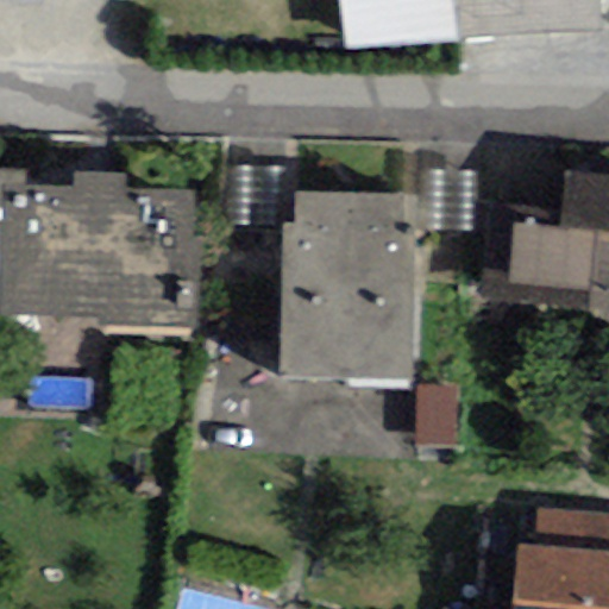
[(454,0),(338,0),(345,52),(463,42),(454,0)]
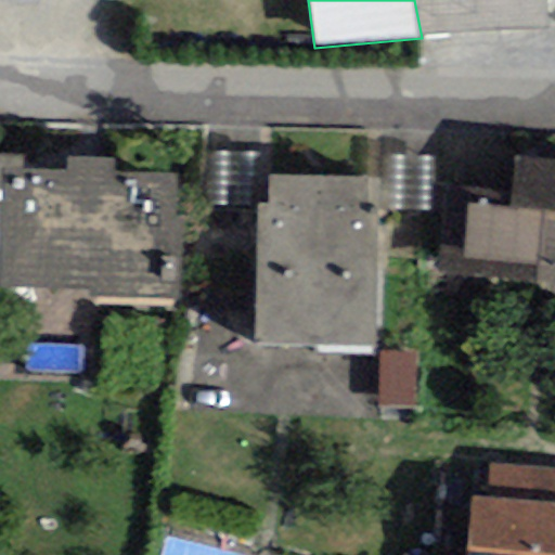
[(261,152),(209,152),(209,204),(257,204),(261,204),(261,152)]
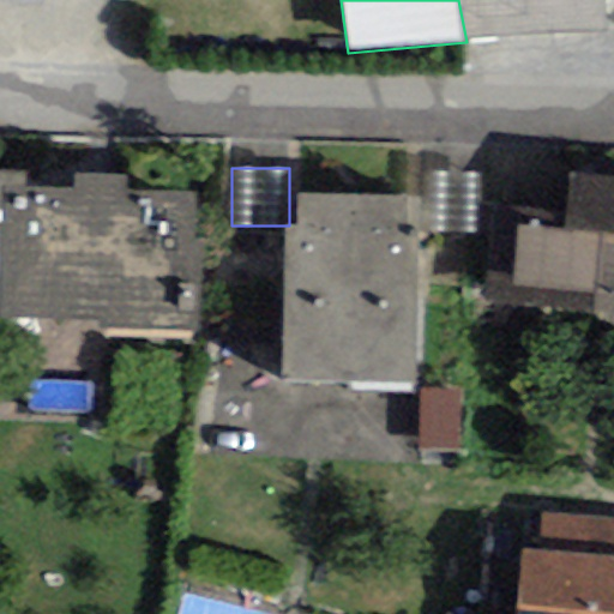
[(26,170),(0,169),(0,315),(97,319),(97,329),(199,332),(203,240),(192,240),(194,192),(126,190),(126,176),(74,174),(74,188),(26,186),(26,170)]
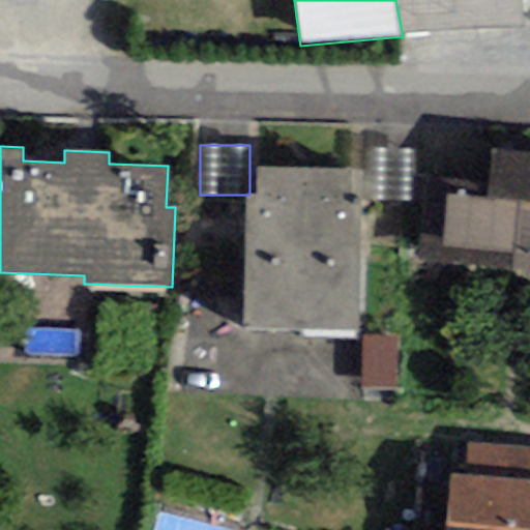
[(412,201),(414,149),(366,148),(365,199),(412,201)]
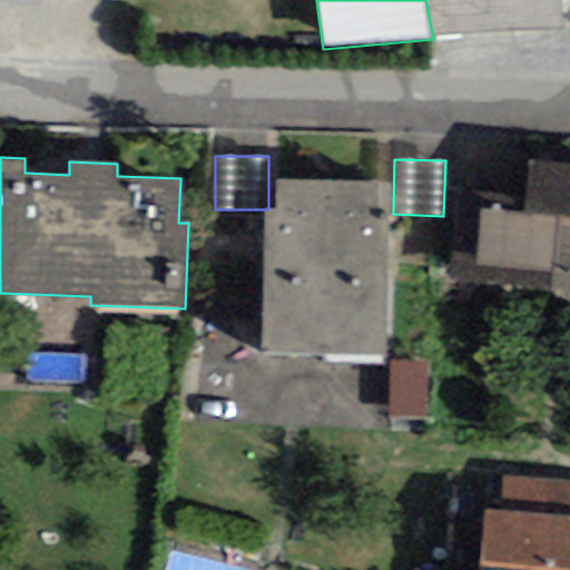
[(550,293),(569,294),(569,163),(529,159),(526,200),(455,195),(449,277),(550,286),(550,293)]
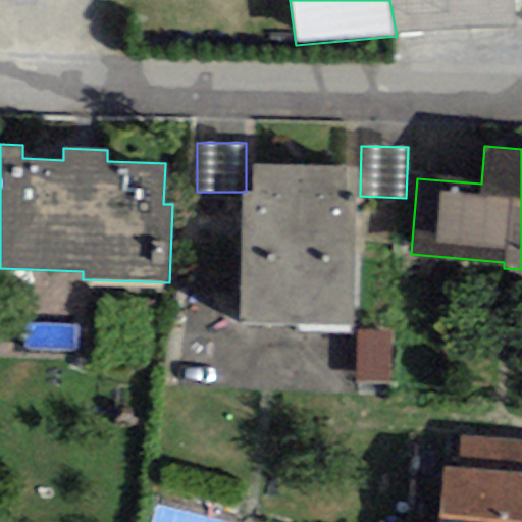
[(238,324),(353,324),(353,194),(345,194),(346,167),(252,165),(251,192),(246,192),(242,192),(238,324)]
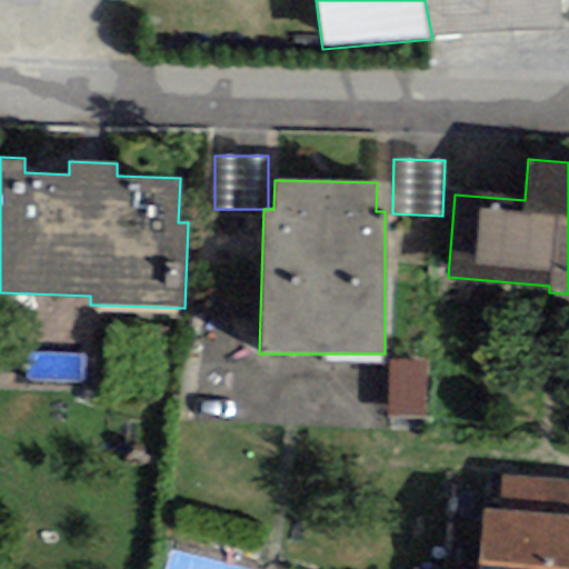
[(425,418),(426,362),(389,361),(389,417),(425,418)]
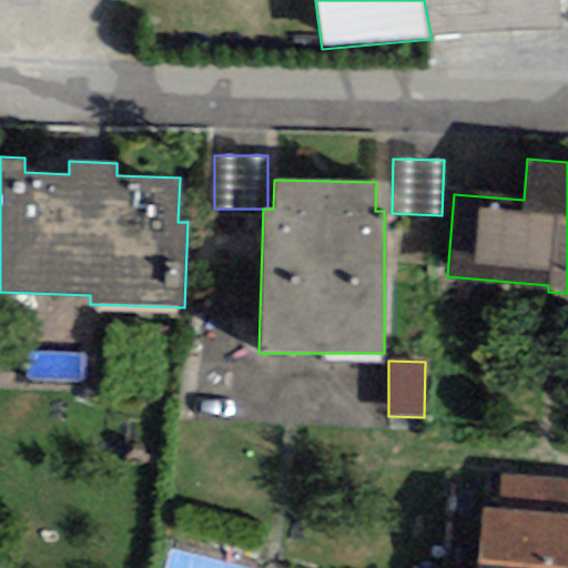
[(499,510),(567,516),(567,479),(503,475),(499,510)]
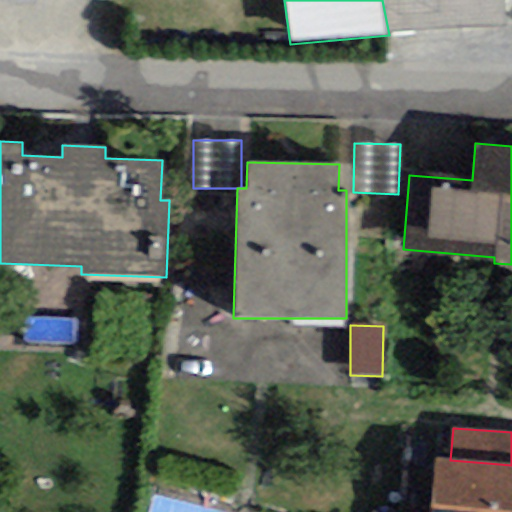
[(430,511),(511,511),(511,465),(450,460),(435,459),(430,511)]
